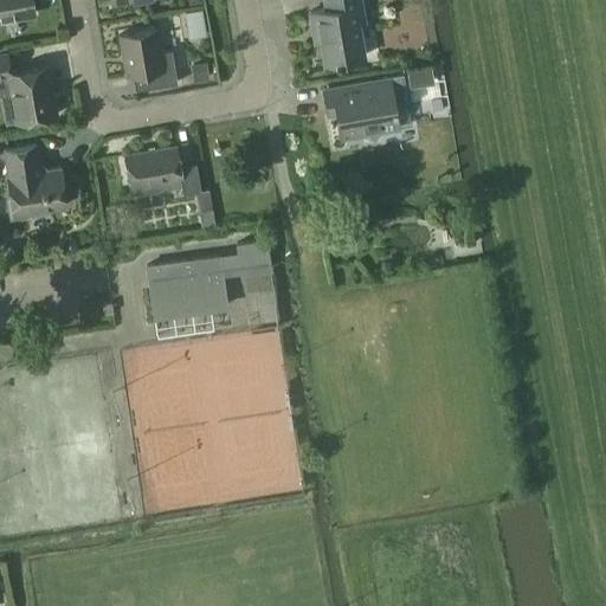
[(0,0),(0,20),(34,14),(31,0),(0,0)]
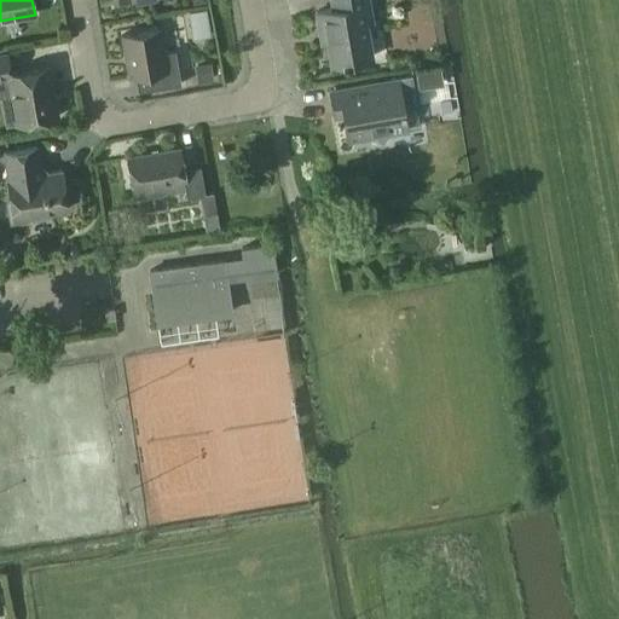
[(329,0),(331,10),(316,13),(320,39),(327,38),(331,65),(372,58),(366,23),(374,22),(370,0),(329,0)]
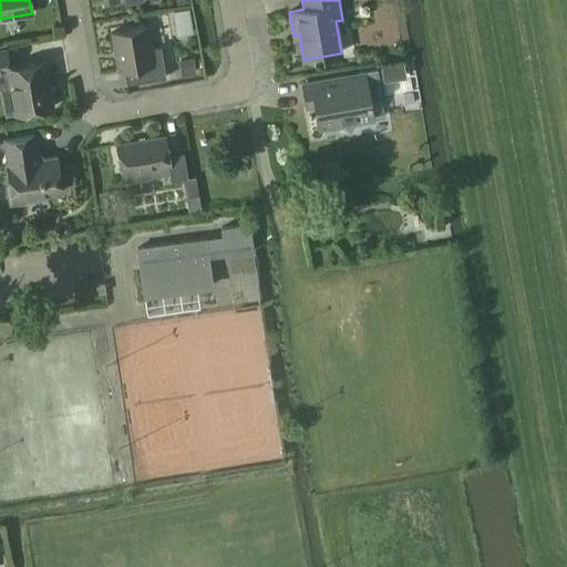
[(189,8),(172,11),(176,37),(194,33),(189,8)]
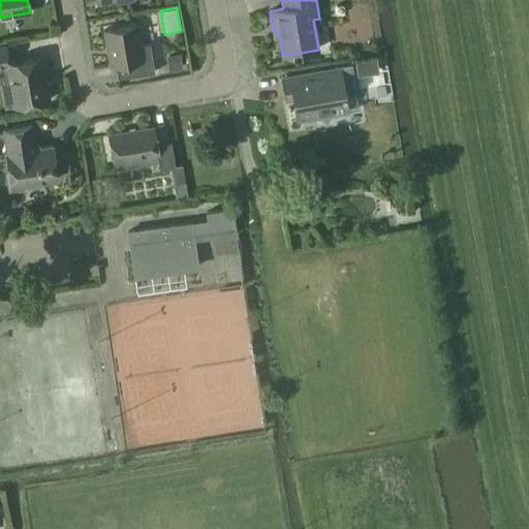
[(150,43),(141,45),(136,26),(103,31),(110,67),(116,66),(118,79),(155,72),(150,43)]
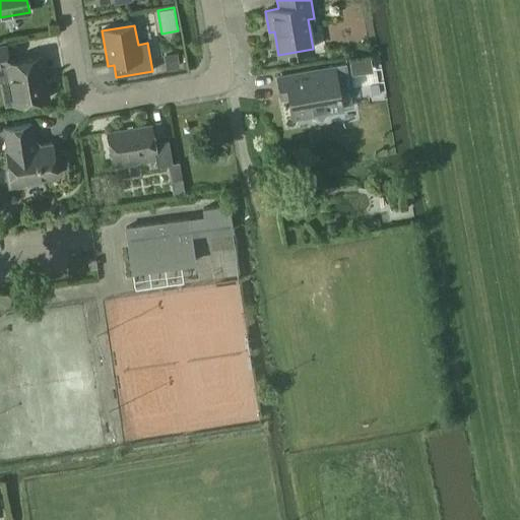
[(42,56),(9,62),(6,45),(0,46),(0,76),(1,77),(4,78),(8,78),(10,78),(14,106),(49,100),(42,56)]
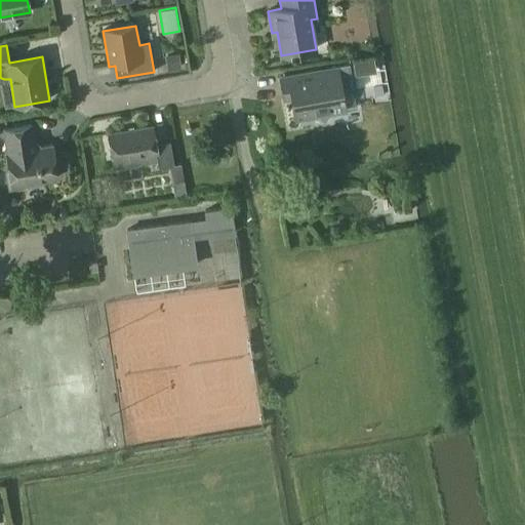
[(178,53),(166,55),(169,71),(182,69),(178,53)]
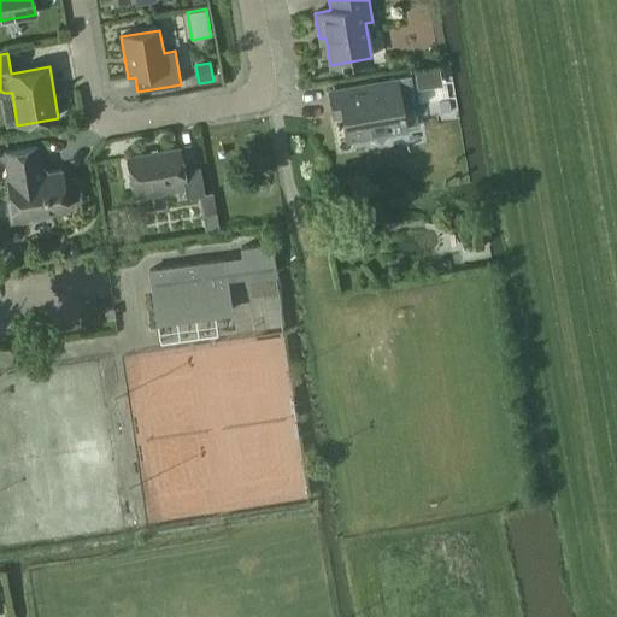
[(417,89),(442,84),(440,68),(413,72),(417,89)]
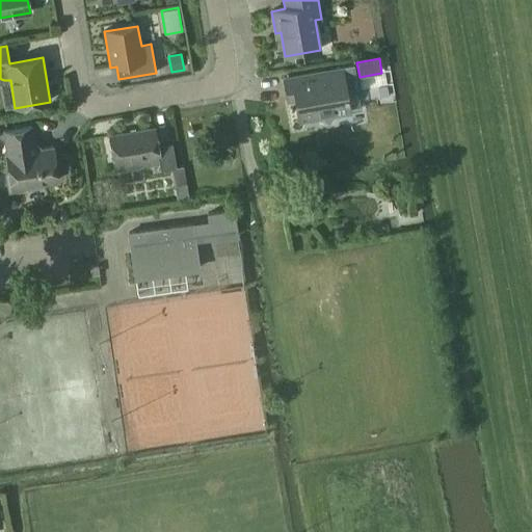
[(299,123),(350,113),(342,69),(284,79),(286,95),(294,94),(299,123)]
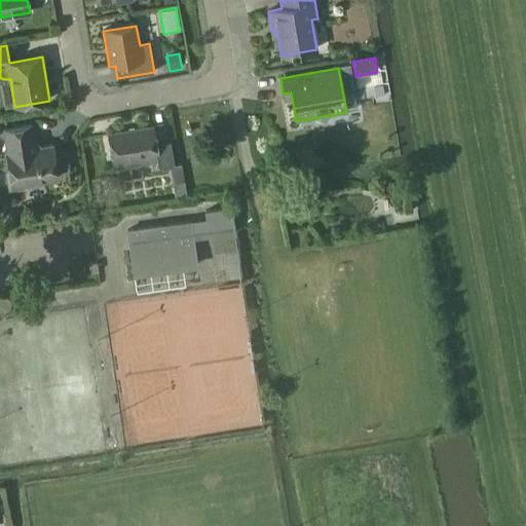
[(32,125),(3,129),(6,153),(5,153),(9,174),(6,174),(9,190),(25,188),(24,185),(58,180),(52,145),(41,147),(34,143),(32,125)]
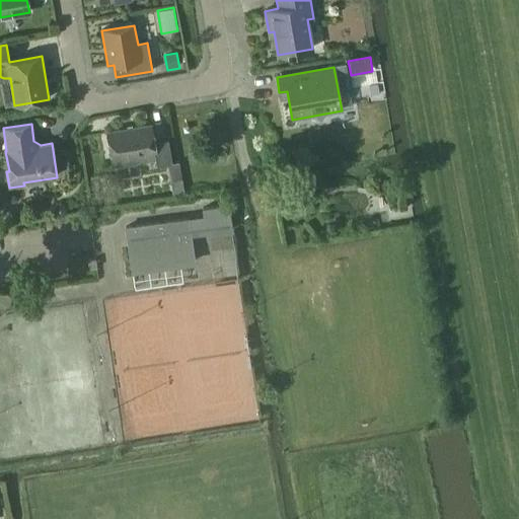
[(168,140),(154,142),(151,125),(106,133),(112,162),(155,154),(157,166),(171,163),(168,140)]
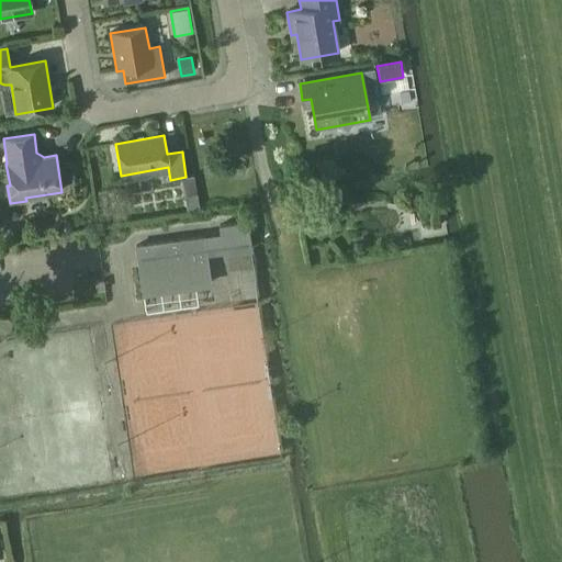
[(186,210),(200,206),(193,176),(179,178),(186,210)]
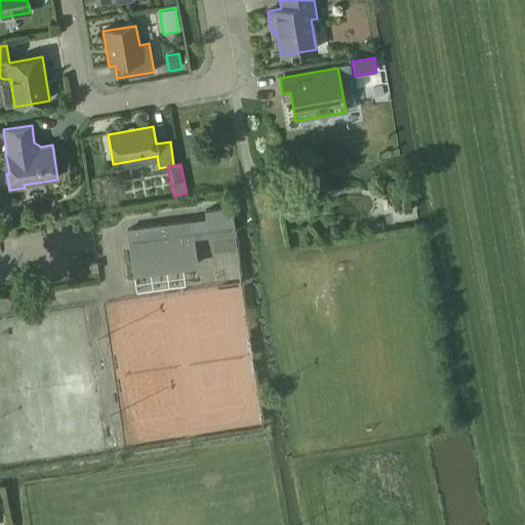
[(67,212),(66,208),(62,205),(55,206),(53,210),(54,215),(58,218),(65,216),(67,212)]
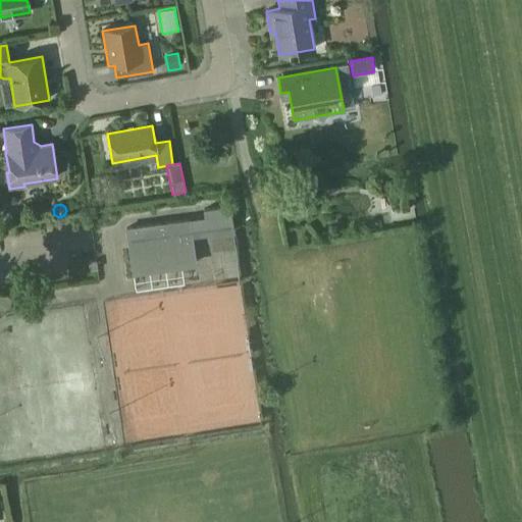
[(204,217),(189,219),(126,228),(133,273),(195,264),(192,237),(207,235),(208,237),(235,232),(230,205),(203,209),(204,217)]
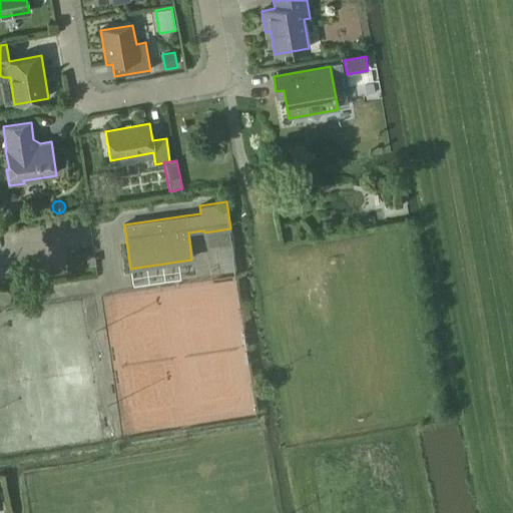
[(87,267),(95,266),(94,255),(86,257),(87,267)]
